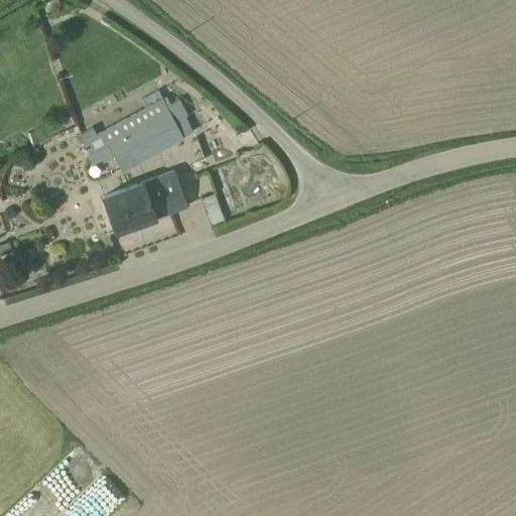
[(181,137),(191,131),(184,118),(187,116),(178,100),(177,100),(169,105),(164,97),(95,135),(91,129),(80,135),(78,136),(82,144),(90,164),(100,159),(102,162),(112,157),(116,163),(128,157),(133,166),(182,140),(182,139),(181,137)]
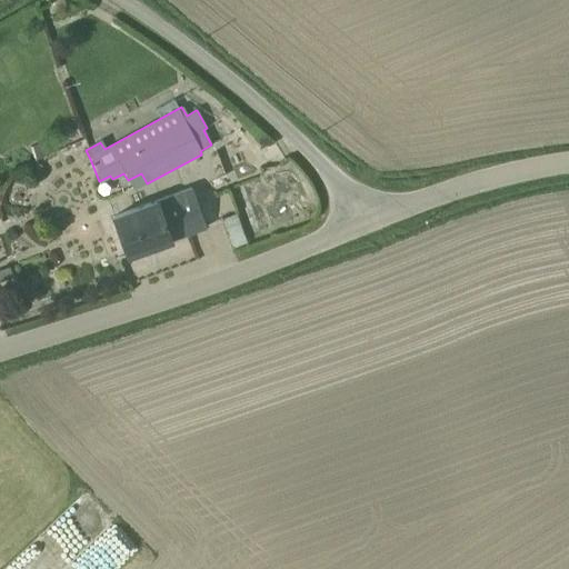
[(189,188),(112,216),(127,256),(203,228),(189,188)]
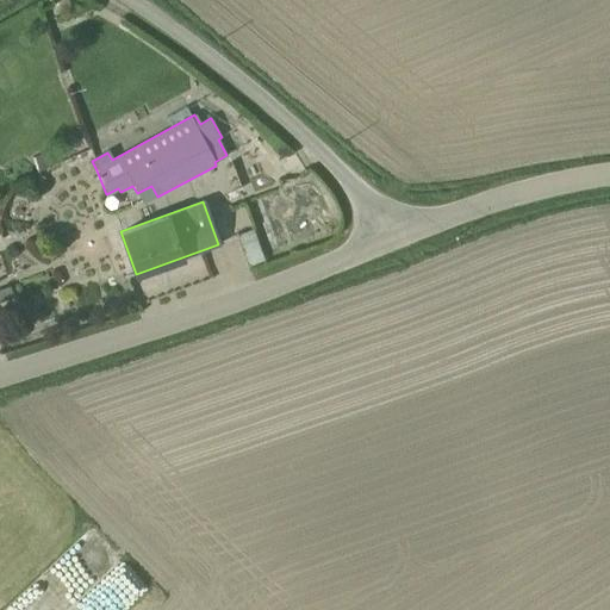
[(10,210),(8,216),(11,219),(16,223),(20,224),(25,222),(27,217),(29,211),(26,207),(22,204),(17,204),(13,205),(10,210)]
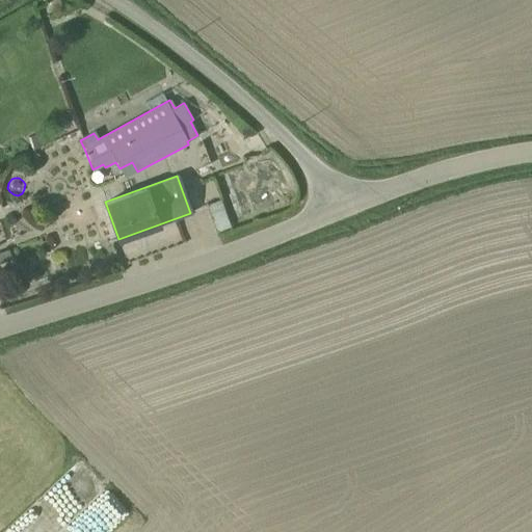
[(206,205),(215,232),(231,227),(220,200),(206,205)]
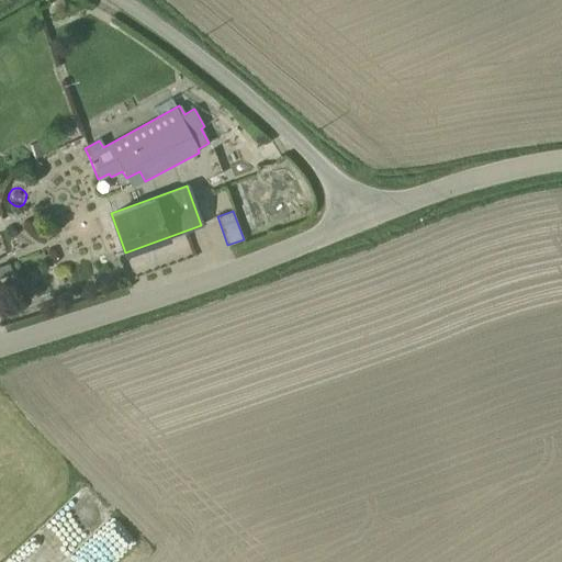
[(8,265),(0,267),(0,278),(12,274),(8,265)]
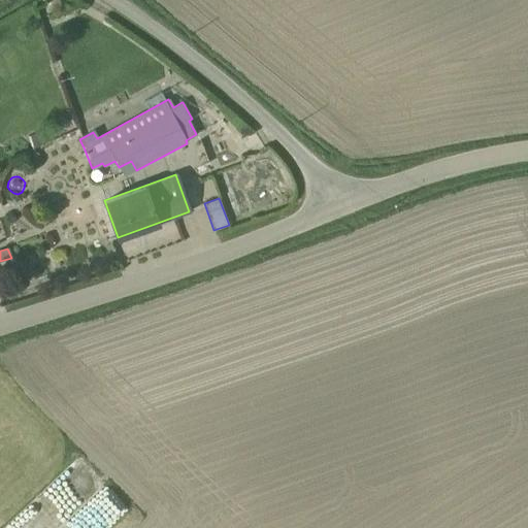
[(64,488),(58,481),(50,487),(65,507),(75,500),(78,505),(104,486),(87,463),(71,473),(75,480),(64,488)]
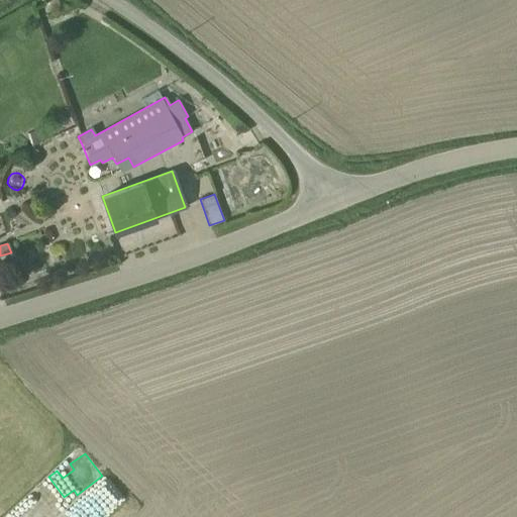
[(73,516),(105,516),(123,500),(107,484),(73,516)]
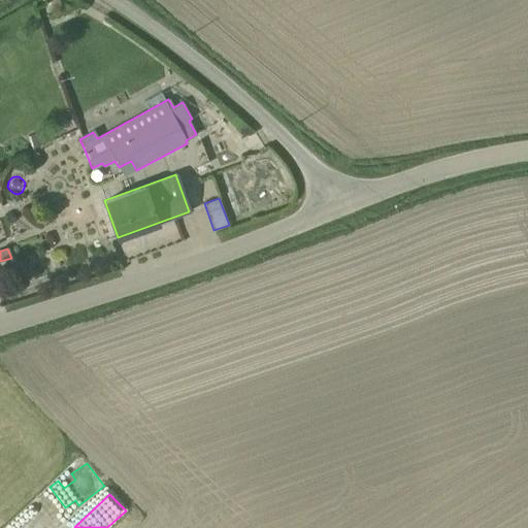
All buildings are outlined.
